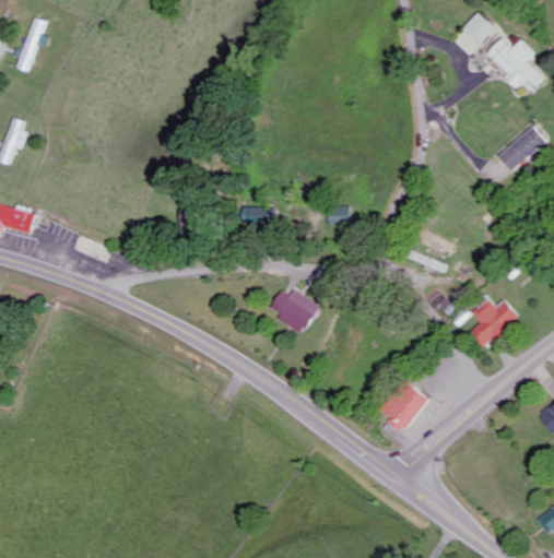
[(496,28),(479,12),(464,27),(481,44),(496,28)]
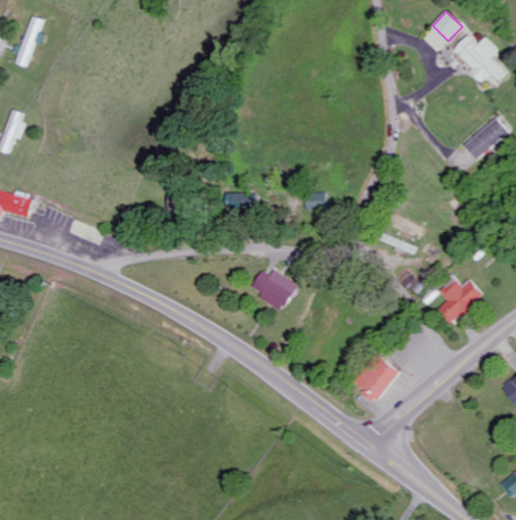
[(15,63),(26,66),(43,18),(34,15),(22,47),(15,44),(13,52),(19,54),(15,63)]
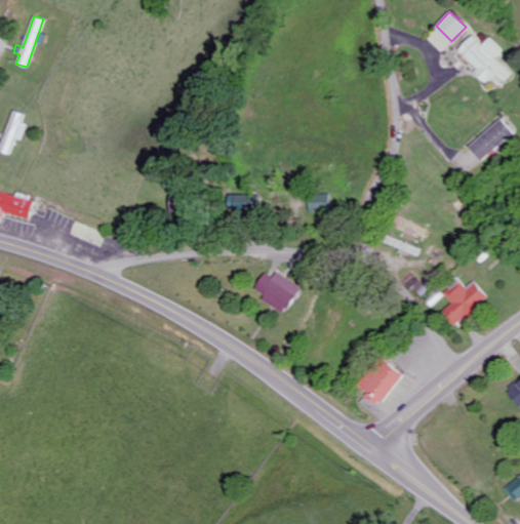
[(438,51),(449,42),(437,28),(426,38),(438,51)]
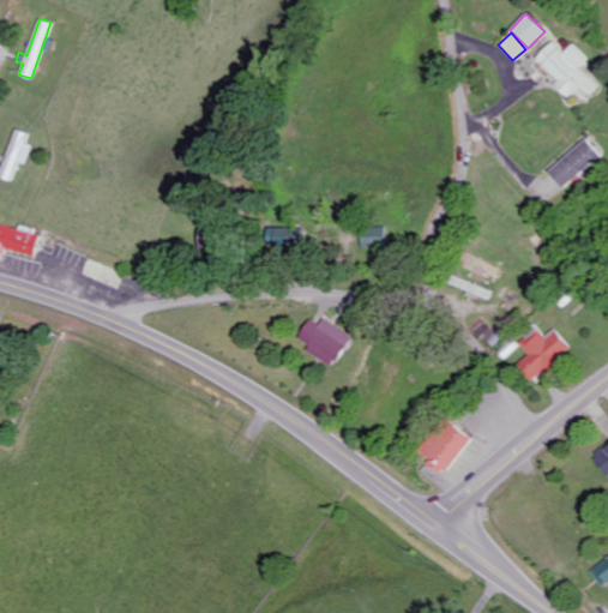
[(579,66),(589,58),(573,43),(565,52),(553,40),(534,60),(571,96),(579,88),(589,96),(599,85),(579,66)]
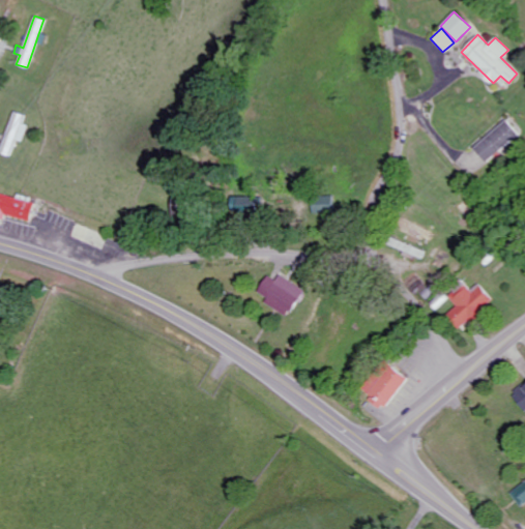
[(0,153),(7,156),(15,139),(21,142),(27,125),(21,122),(24,115),(13,111),(0,145),(0,153)]
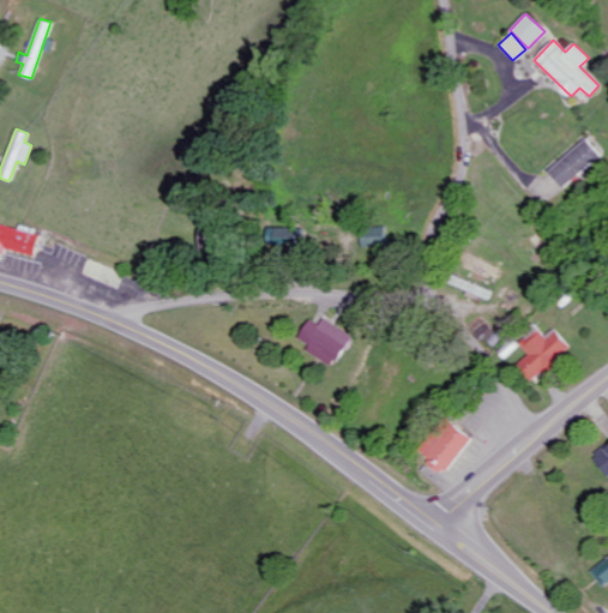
[(563,190),(600,156),(584,138),(546,172),(563,190)]
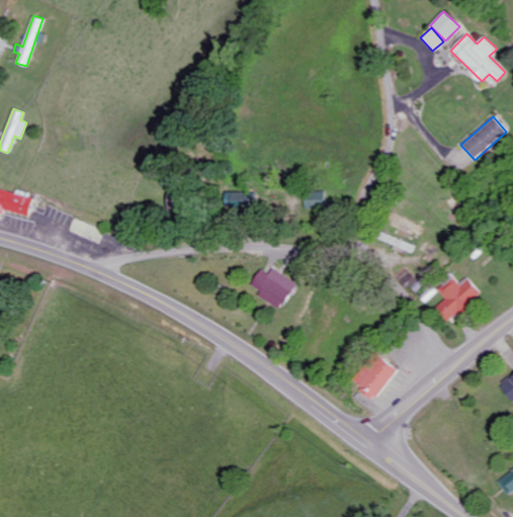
[(0,213),(2,214),(3,209),(27,216),(33,194),(15,190),(14,192),(0,188),(0,213)]
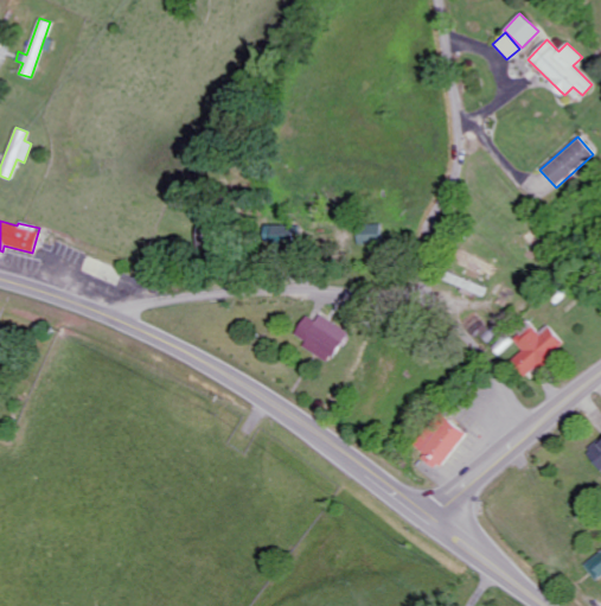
[(295,336),(305,340),(301,349),(331,363),(347,329),(307,310),(295,336)]
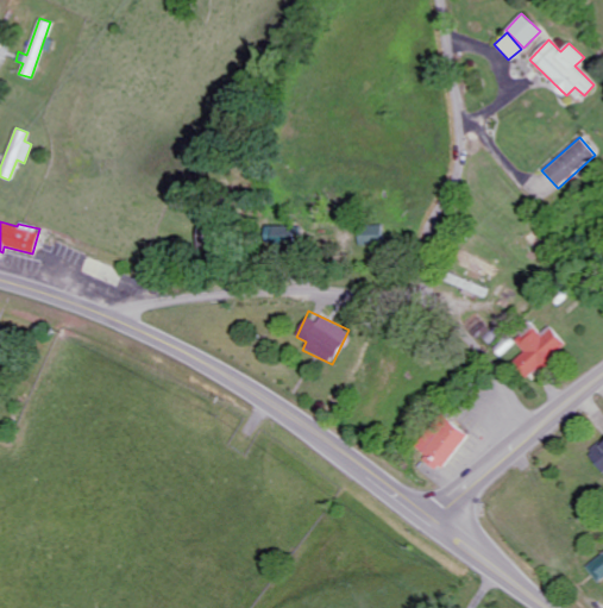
[(527,381),(566,344),(548,325),(539,333),(535,328),(519,345),(523,351),(510,363),(527,381)]
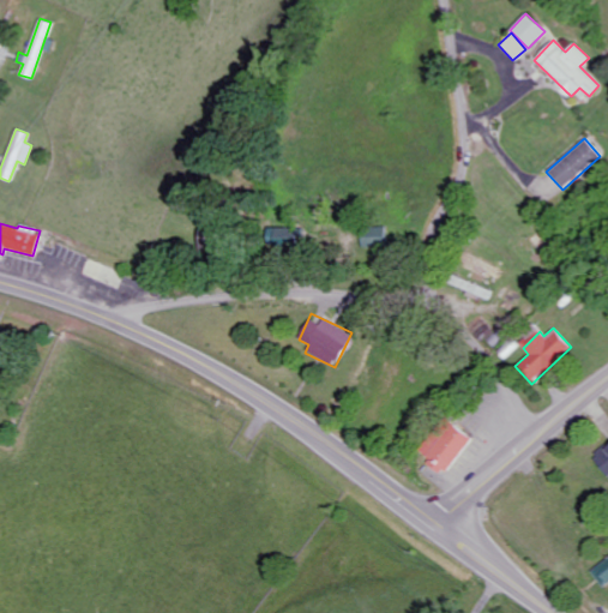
[(432,433),(416,452),(441,474),(471,439),(452,422),(438,439),(432,433)]
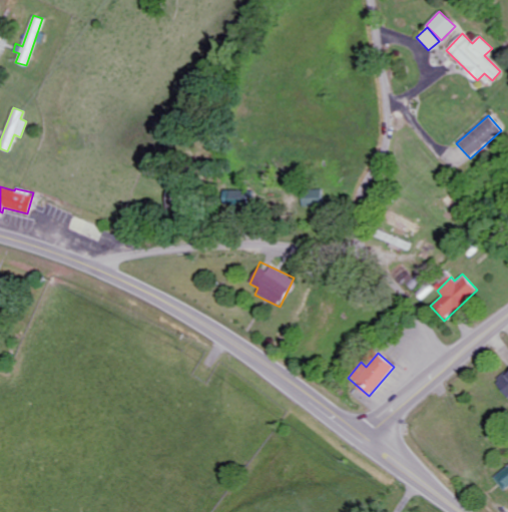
[(507,372),(496,382),(507,396),(507,372)]
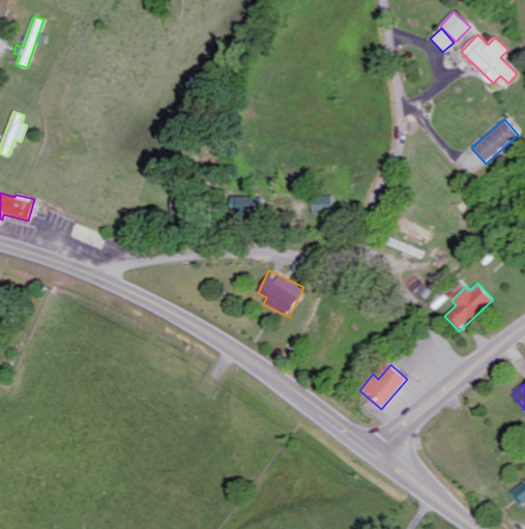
[(524,480),(511,494),(523,507),(524,504),(524,480)]
